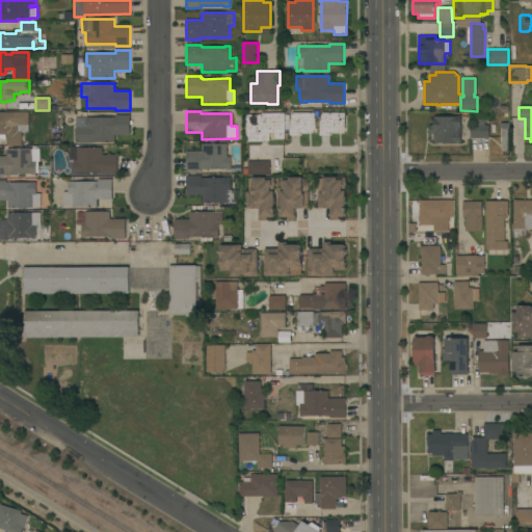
[(0,112),(28,112),(28,126),(28,133),(22,133),(22,145),(7,145),(7,134),(0,134),(0,112)]
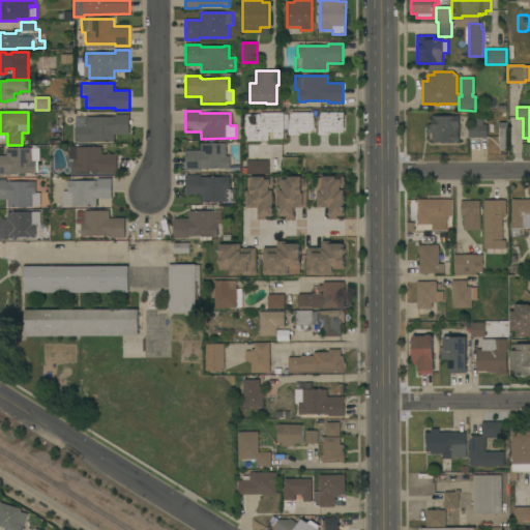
[(245,141),(245,115),(260,114),(260,113),(283,113),(284,138),(273,138),(273,133),(268,133),(268,141),(245,141)]
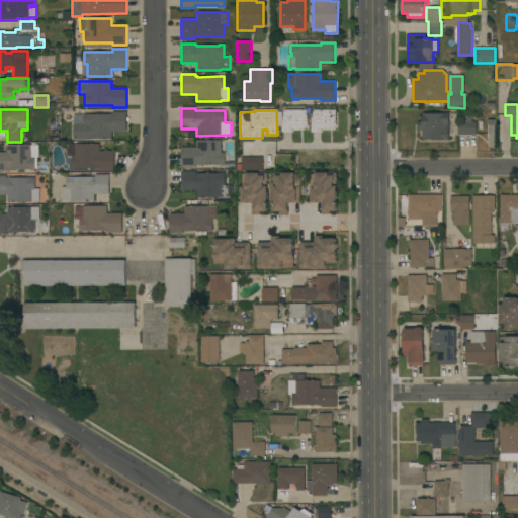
[(281,117),(283,117),(283,111),(284,111),(284,110),(307,110),(307,126),(306,126),(306,127),(299,127),(299,130),(292,130),(292,132),(281,132),(281,117)]
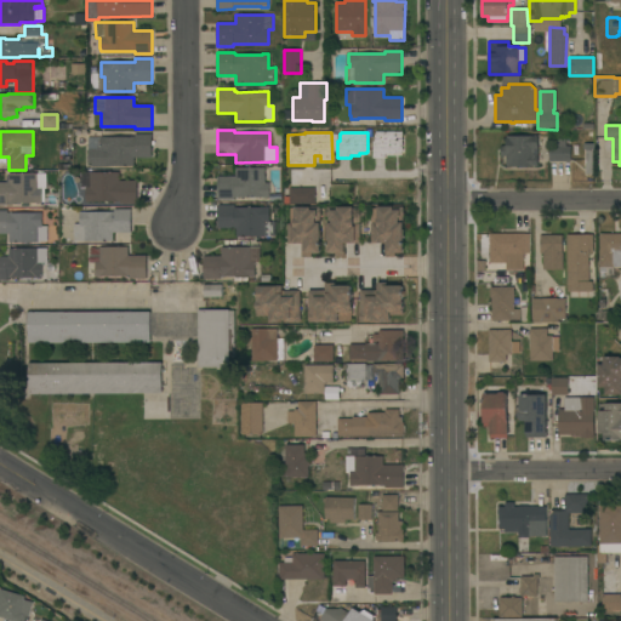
[(403,132),(403,152),(402,152),(402,153),(394,153),(394,154),(385,155),(385,158),(372,158),(372,141),(374,141),(374,134),(375,134),(375,132),(403,132)]
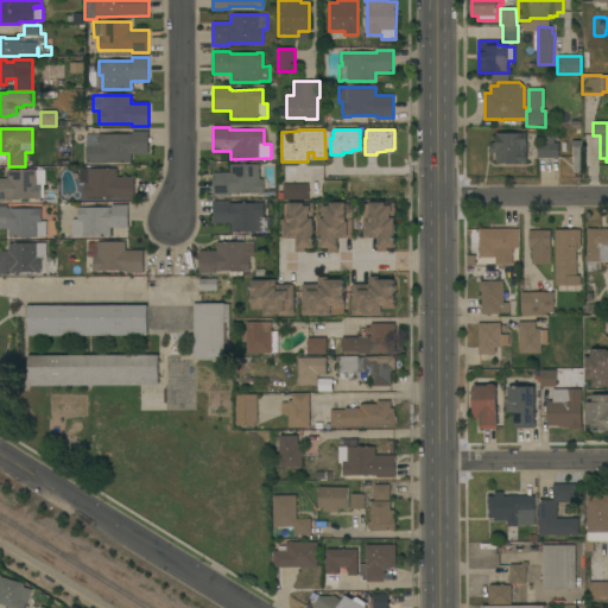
[(105,163),(105,164),(87,163),(87,146),(99,146),(99,134),(130,134),(132,134),(132,132),(149,132),(149,154),(131,154),(131,163),(105,163)]
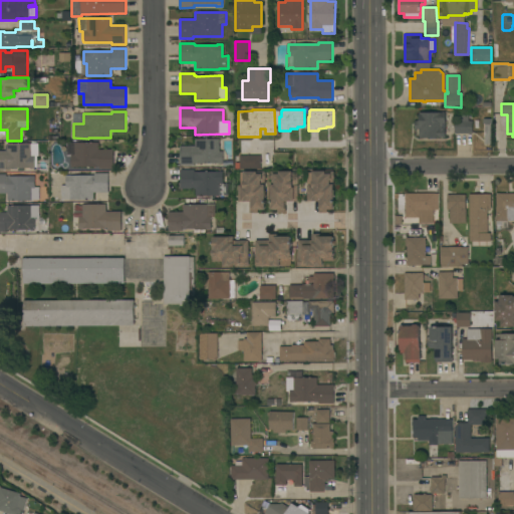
[(429,112),(429,111),(435,111),(435,112),(445,112),(446,138),(442,138),(437,138),(436,140),(431,140),(429,138),(420,138),(419,130),(416,130),(415,120),(420,120),(419,112),(429,112)]
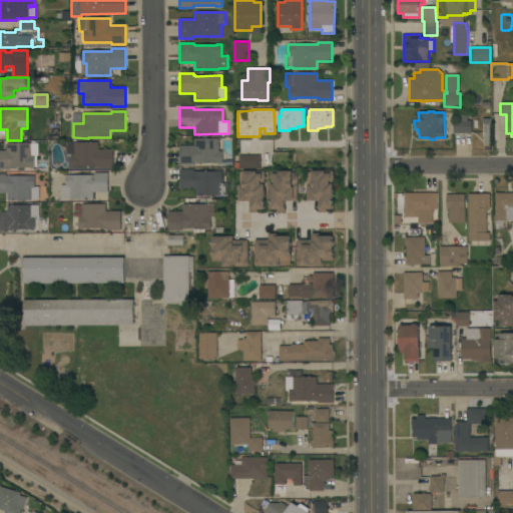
[(454,133),(454,120),(459,120),(459,114),(467,114),(467,120),(472,120),(472,133),(454,133)]
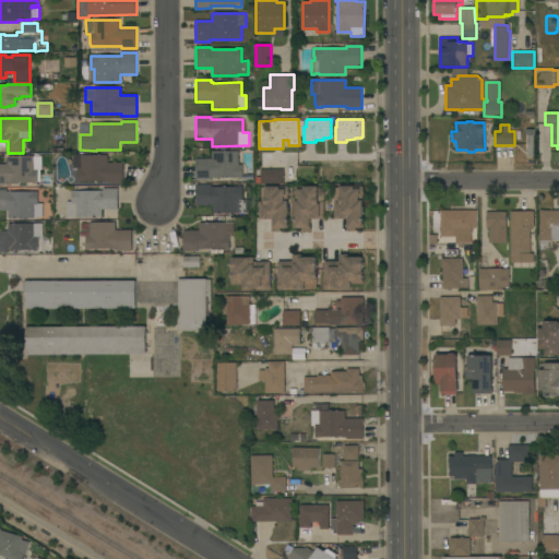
[(534,156),(527,156),(527,137),(525,137),(525,129),(533,129),(534,156)]
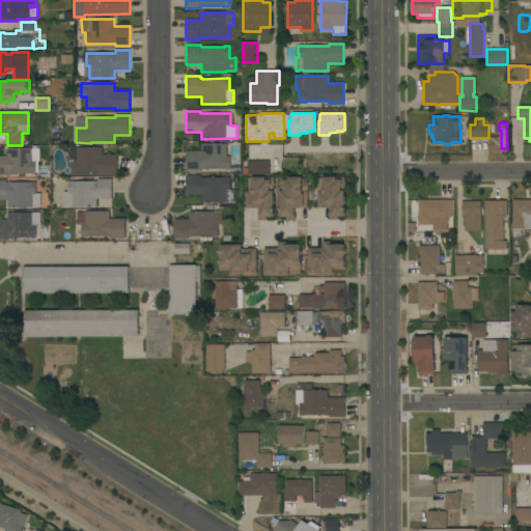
[(226,143),(226,157),(230,157),(230,169),(200,169),(200,171),(187,171),(186,151),(201,151),(201,144),(226,143)]
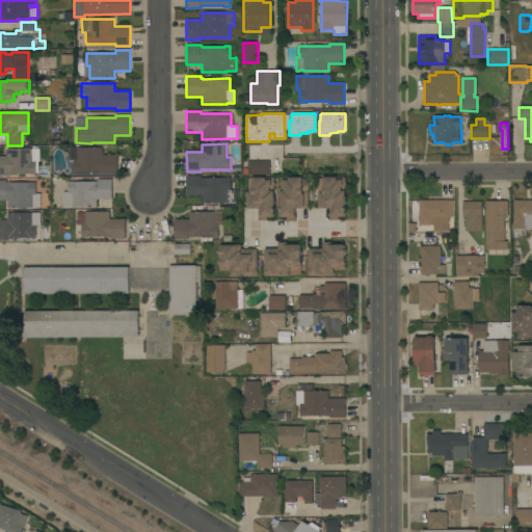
[(103,175),(103,173),(99,173),(80,173),(80,174),(74,173),(74,160),(70,160),(70,148),(77,148),(102,148),(102,155),(117,155),(117,175),(103,175)]
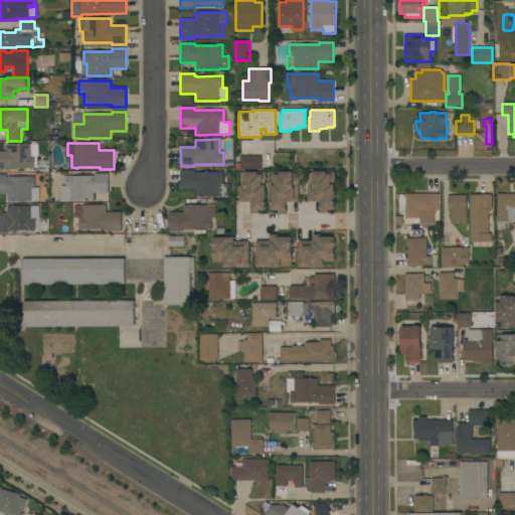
[(0,171),(0,151),(7,151),(7,144),(38,144),(38,156),(37,156),(37,168),(35,168),(35,169),(29,169),(29,168),(10,168),(6,168),(6,171),(0,171)]
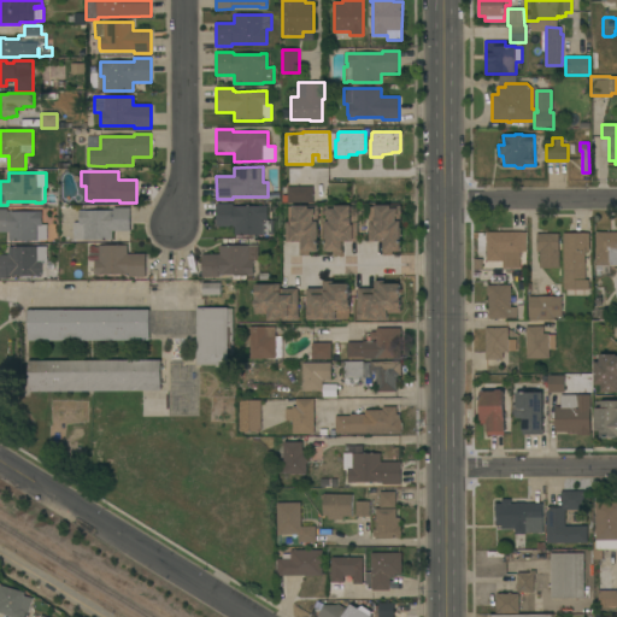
[(312,187),(312,204),(287,204),(287,187),(312,187)]
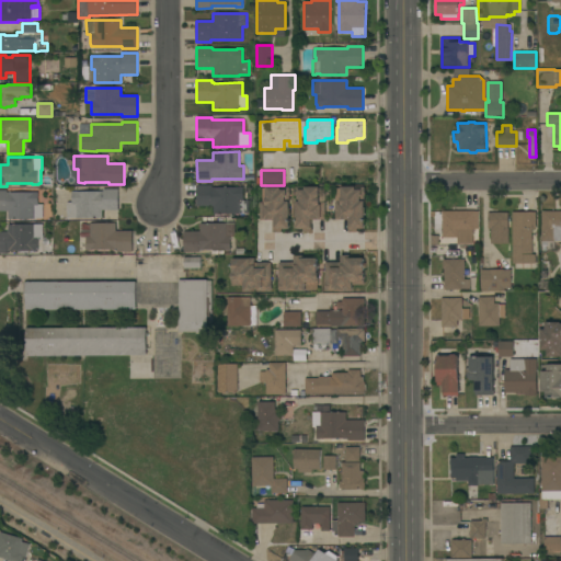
[(212,187),(238,187),(243,187),(243,201),(249,201),(249,213),(239,213),(239,214),(214,214),(214,206),(196,206),(196,185),(212,185),(212,187)]
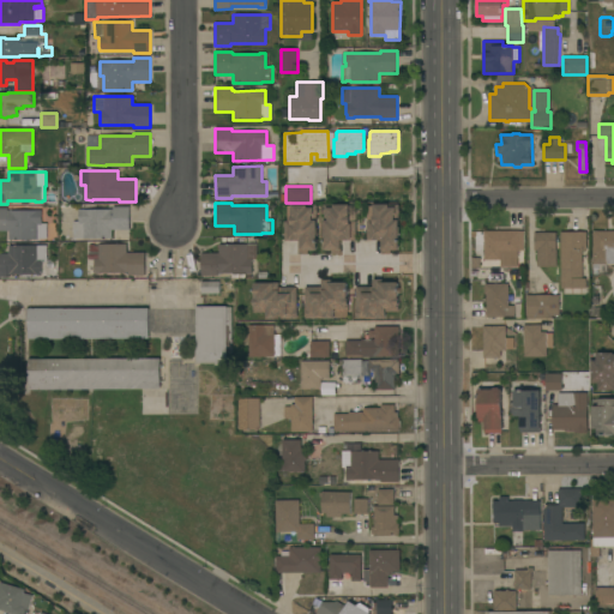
[(284,223),(287,222),(287,204),(315,204),(315,208),(317,208),(317,214),(315,214),(315,251),(308,251),(308,254),(300,254),(300,240),(284,240),(284,223)]
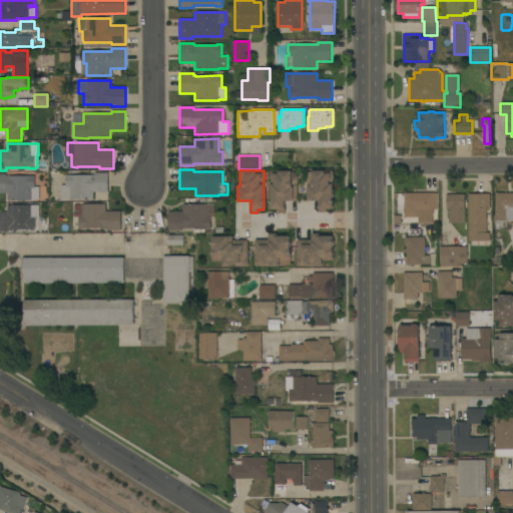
[(293,170),(293,184),(298,184),(298,200),(285,200),(285,212),(277,212),(277,208),(273,209),(273,197),(271,197),(271,183),(275,183),(275,180),(272,180),(271,181),(271,172),(272,172),(272,171),(293,170)]
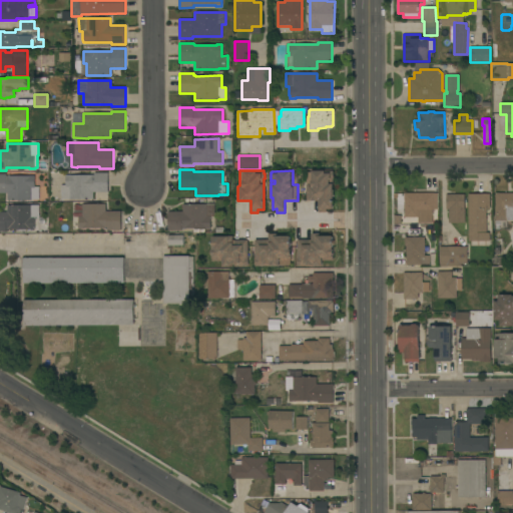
[(308,200),(307,172),(312,172),(312,170),(325,170),(325,172),(334,172),(334,180),(330,180),(330,183),(333,183),(333,208),(320,208),(320,200),(308,200)]
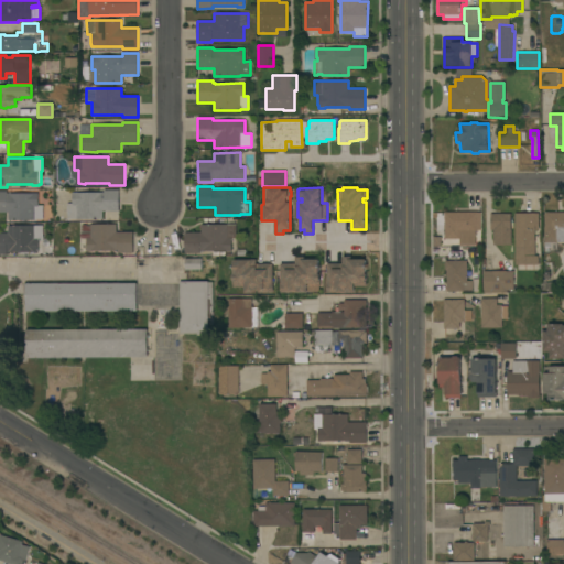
[(102,212),(102,219),(66,219),(66,204),(73,204),(73,192),(101,193),(101,192),(104,192),(104,190),(119,190),(119,212),(102,212)]
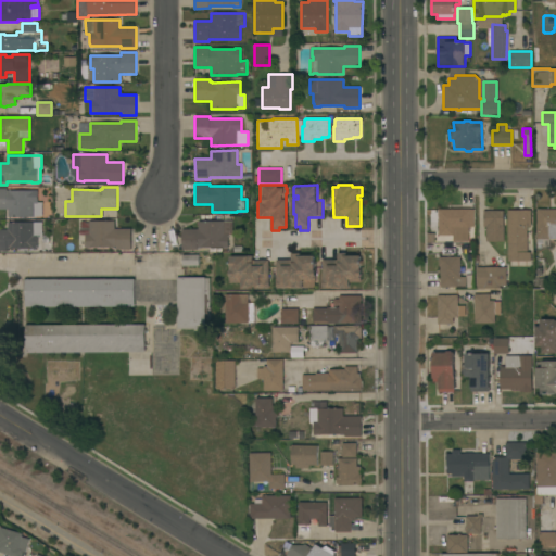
[(0,189),(7,189),(7,191),(38,190),(38,203),(41,202),(41,216),(34,216),(34,217),(8,217),(8,215),(7,215),(7,210),(0,210),(0,189)]
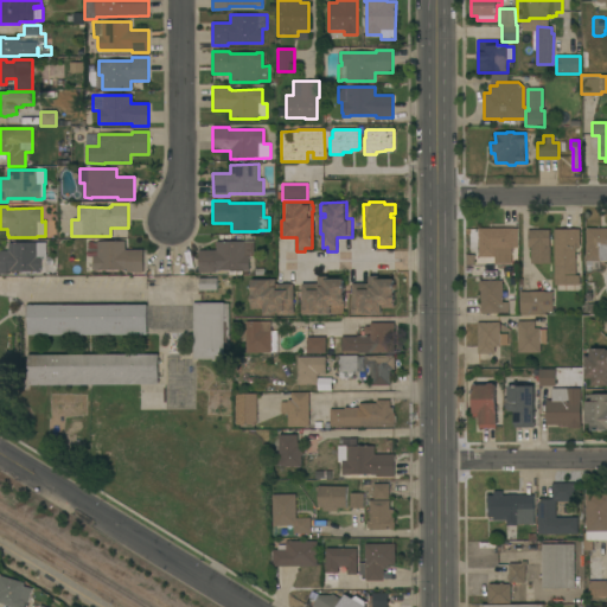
[(479,228),(512,228),(512,248),(512,256),(506,256),(506,263),(496,263),(496,257),(479,257),(479,228)]
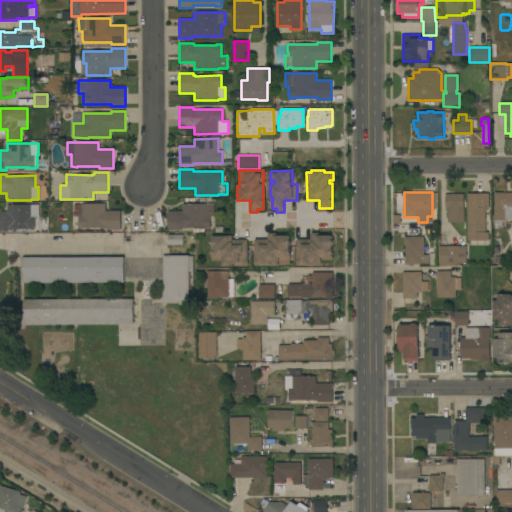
[(489,209),(485,209),(485,232),(489,232),(489,241),(468,241),(467,194),(489,193),(489,209)]
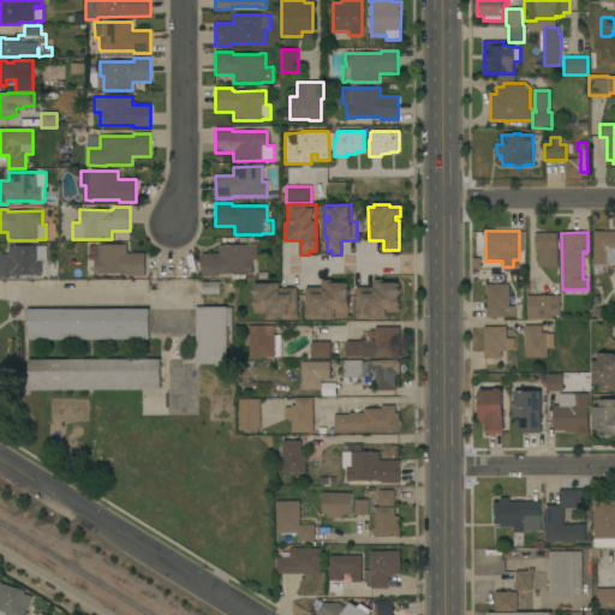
[(614,232),(614,264),(608,264),(608,274),(601,274),(601,269),(593,269),(592,269),(592,262),(593,262),(593,232),(614,232)]
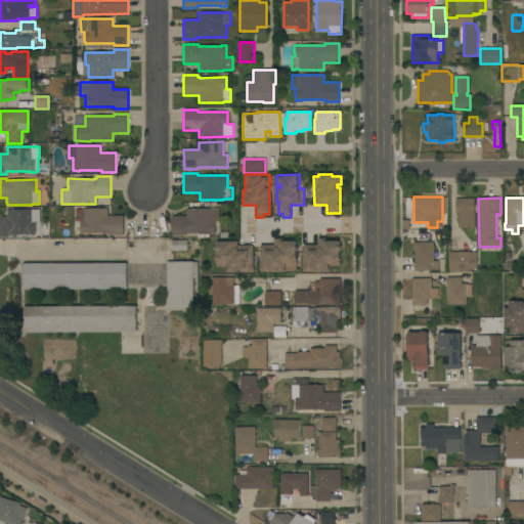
[(475,199),(475,227),(459,227),(459,214),(456,214),(456,199),(475,199)]
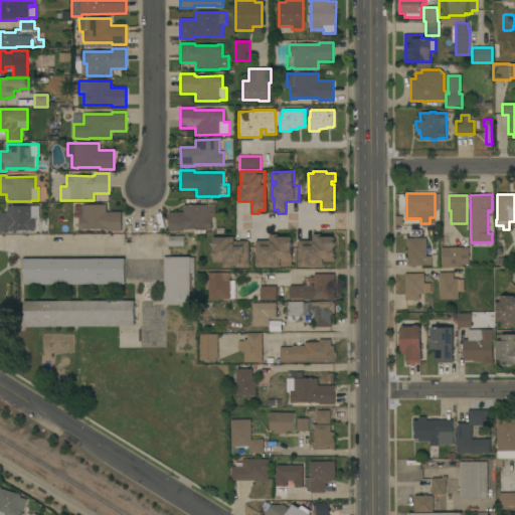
[(107,205),(107,212),(122,212),(122,231),(108,231),(108,230),(107,230),(107,229),(105,229),(86,229),(79,229),(79,217),(82,217),(82,205),(107,205)]
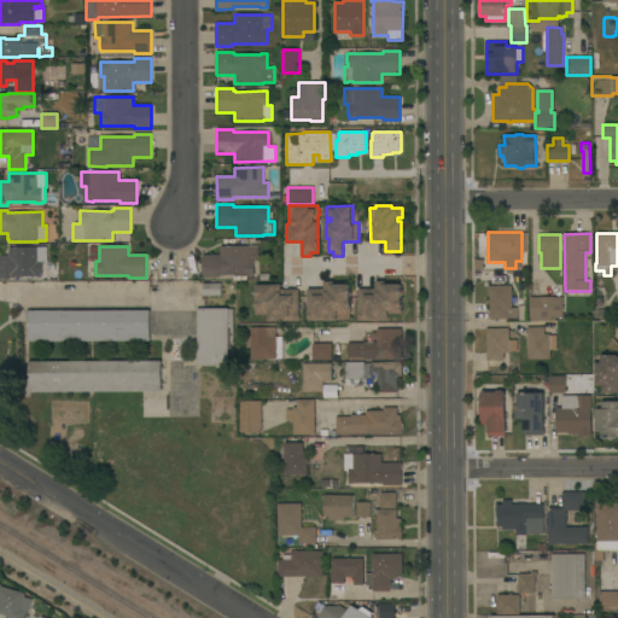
[(221,255),(220,246),(254,246),(254,248),(258,248),(258,261),(254,261),(254,263),(258,263),(258,266),(255,266),(255,270),(258,270),(258,273),(254,273),(254,275),(219,275),(219,278),(203,278),(203,255),(221,255)]
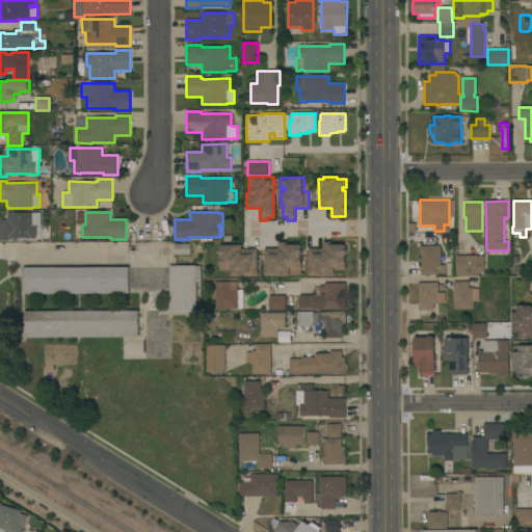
[(0,220),(7,220),(7,213),(32,213),(32,225),(36,225),(36,238),(30,238),(27,238),(27,240),(19,240),(19,238),(6,238),(6,240),(0,240),(0,220)]
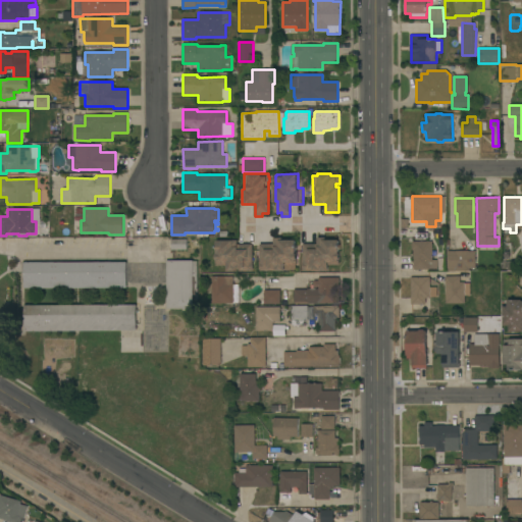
[(260,271),(259,245),(272,244),(272,238),(282,238),(282,240),(296,240),(297,265),(284,265),(284,270),(260,271)]
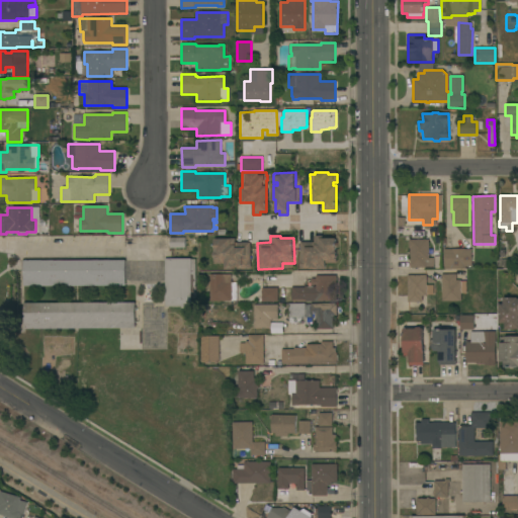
[(301,267),(300,267),(301,242),(315,242),(315,236),(323,236),(323,238),(336,238),(336,262),(325,262),(325,268),(301,268),(301,267)]
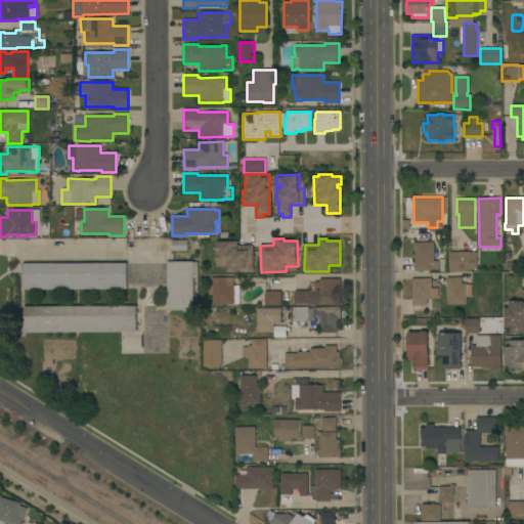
[(187,241),(187,251),(172,251),(172,241),(187,241)]
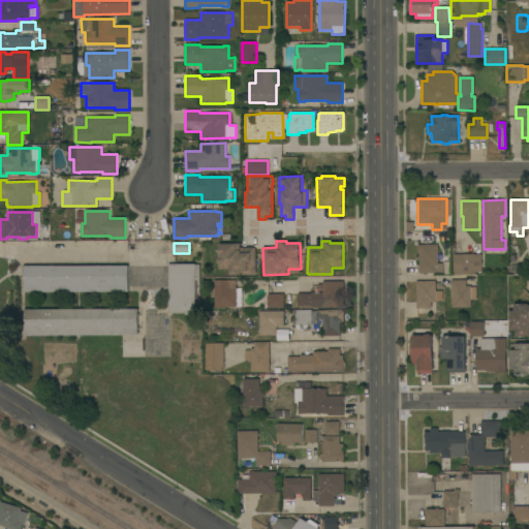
[(219,244),(240,243),(241,247),(255,247),(256,274),(231,274),(231,268),(220,268),(219,244)]
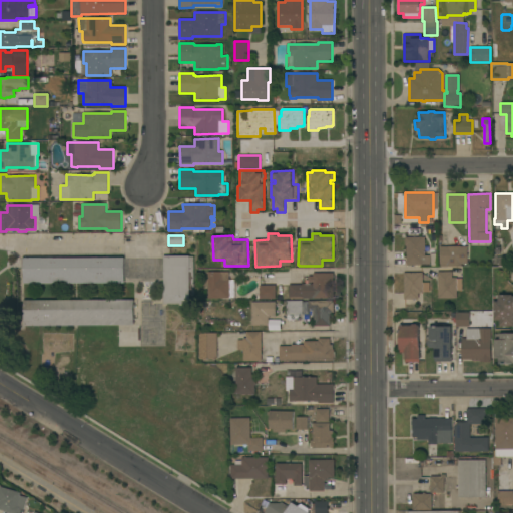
[(406,245),(405,245),(405,237),(425,236),(425,255),(430,255),(430,265),(422,265),(406,266),(406,245)]
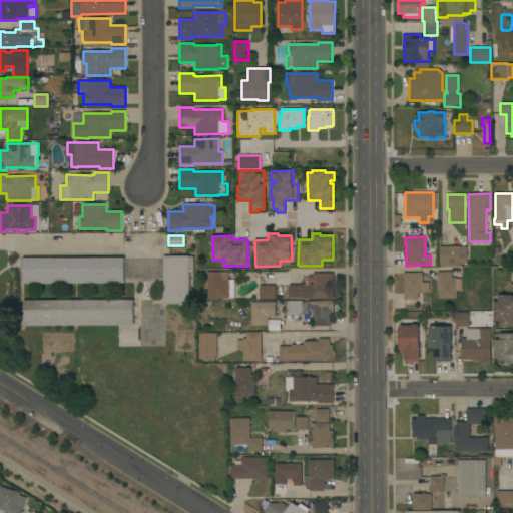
[(460,246),(467,246),(467,264),(462,264),(462,266),(440,267),(440,246),(460,246)]
